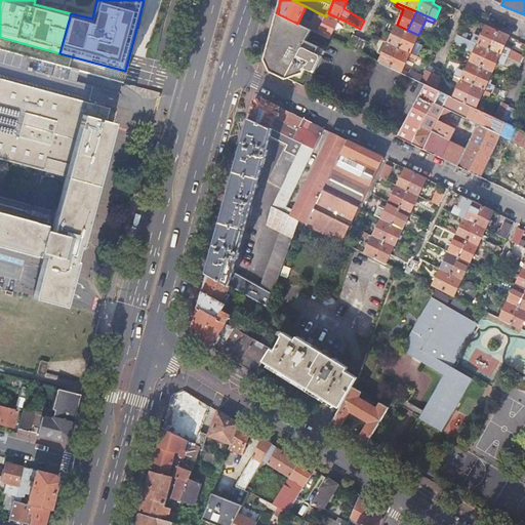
[(326,16),(317,12),(312,24),(303,18),(300,25),(312,30),(319,33),(326,16)]
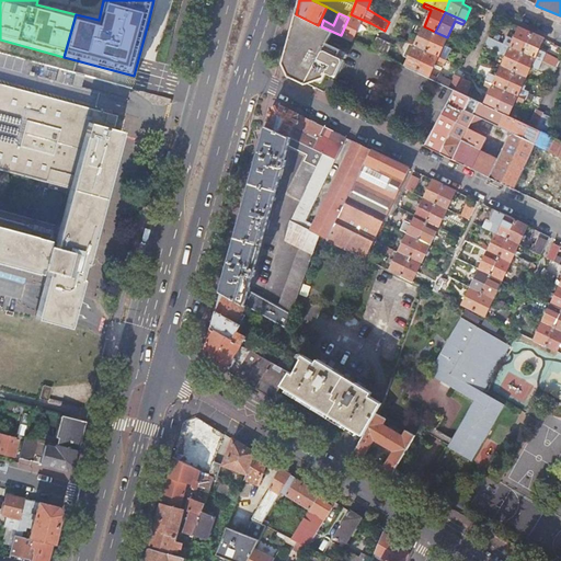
[(318,25),(296,14),(294,23),(283,64),(288,76),(306,84),(307,83),(316,80),(321,83),(327,73),(335,78),(344,60),(338,57),(341,50),(328,44),(333,32),(321,26),(318,25)]
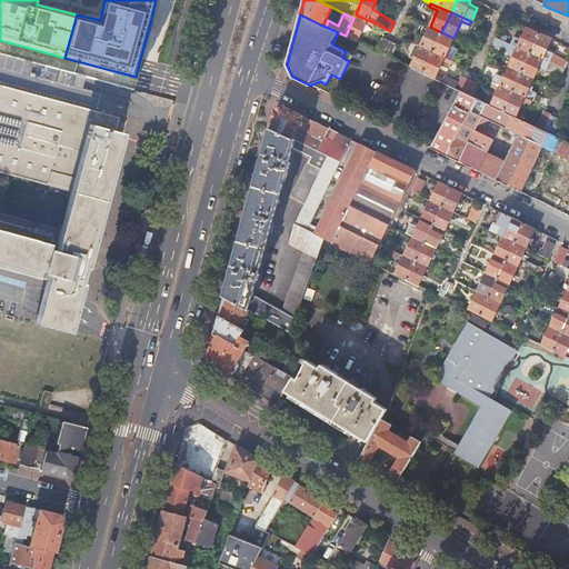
[(376,23),(356,15),(353,18),(346,36),(357,41),(366,23),(373,27),(376,23)]
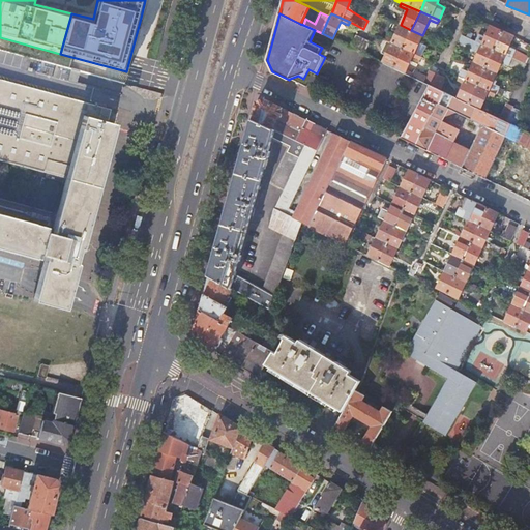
[(403,49),(411,30),(401,25),(394,22),(390,30),(396,33),(393,40),(385,37),(384,40),(403,49)]
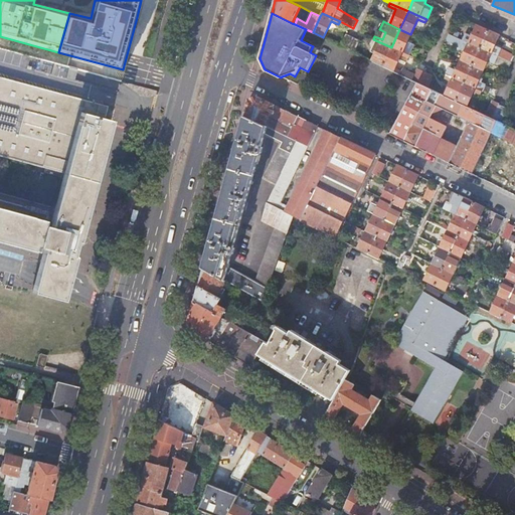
[(488,30),(477,26),(472,37),(465,34),(462,40),(480,48),(488,30)]
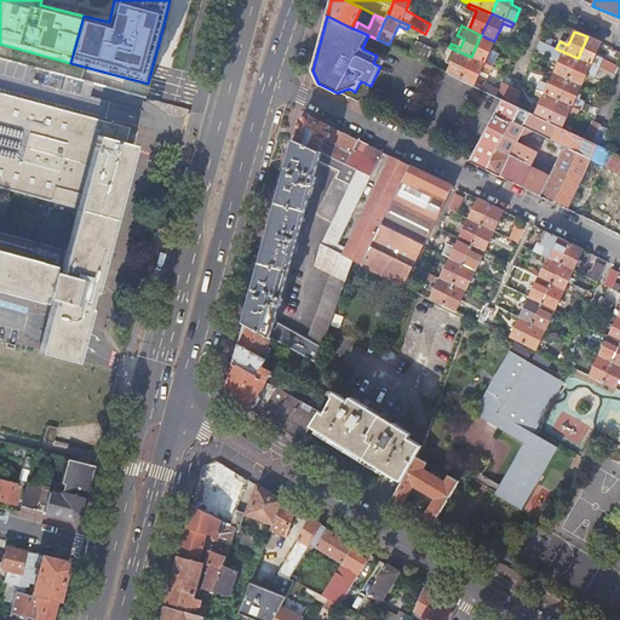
[(486,59),(494,41),(481,35),(471,57),(493,67),(494,63),(486,59)]
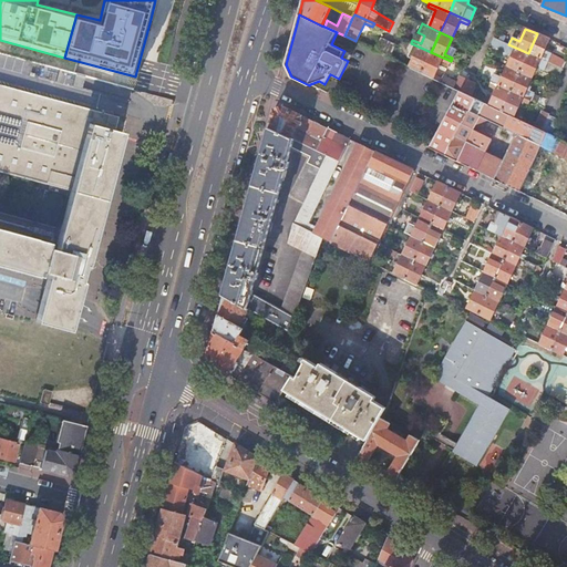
[(548,39),(537,33),(528,53),(563,69),(566,61),(543,51),(548,39)]
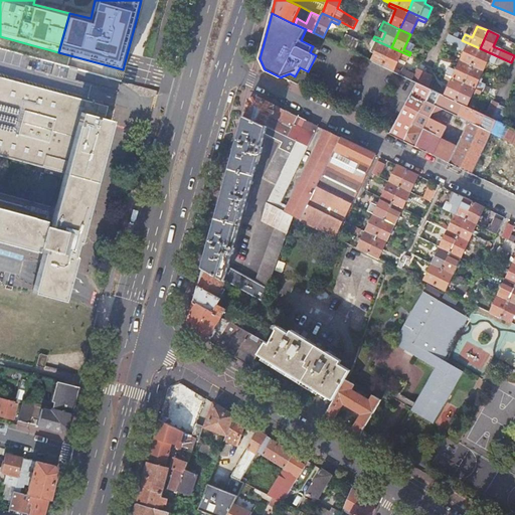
[(480,48),(462,40),(449,33),(446,40),(466,50),(461,60),(472,65),(480,48)]
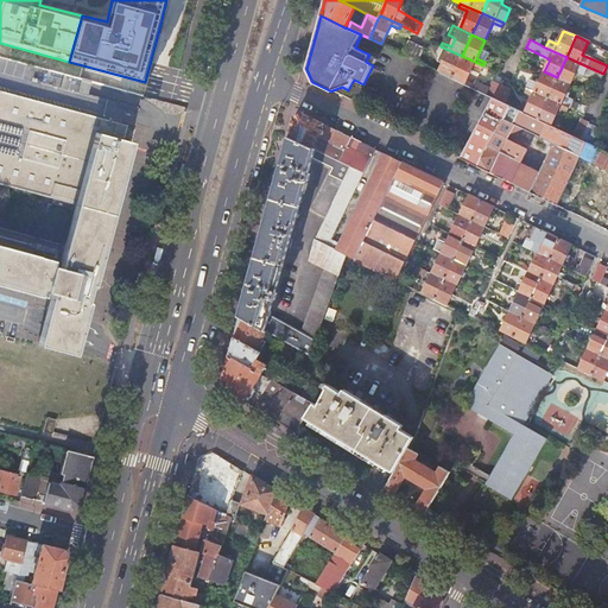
[(409,40),(403,55),(411,58),(417,45),(409,40)]
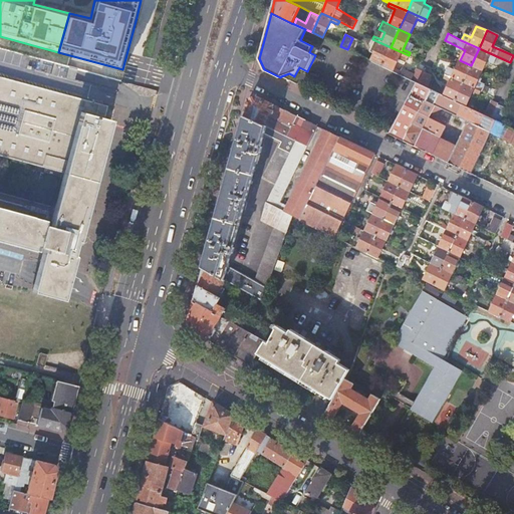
[(347,49),(353,52),(359,41),(352,38),(347,49)]
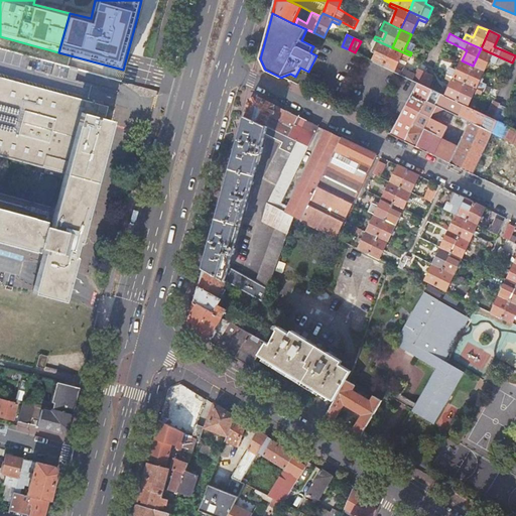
[(384,67),(392,47),(374,39),(373,42),(380,45),(373,61),(384,67)]
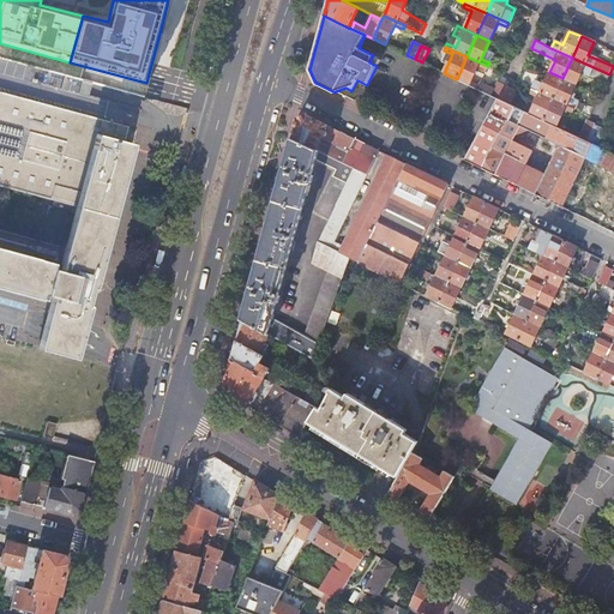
[(487,71),(488,66),(467,56),(457,79),(498,98),(500,100),(506,86),(498,82),(494,89),(470,80),(477,66),(487,71)]
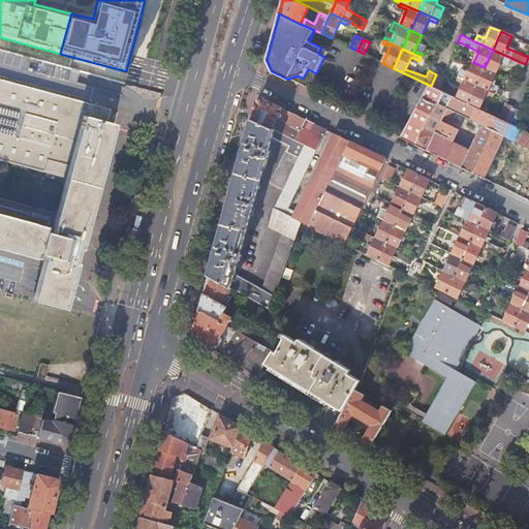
[(525,64),(493,50),(485,67),(496,72),(500,63),(522,71),(525,64)]
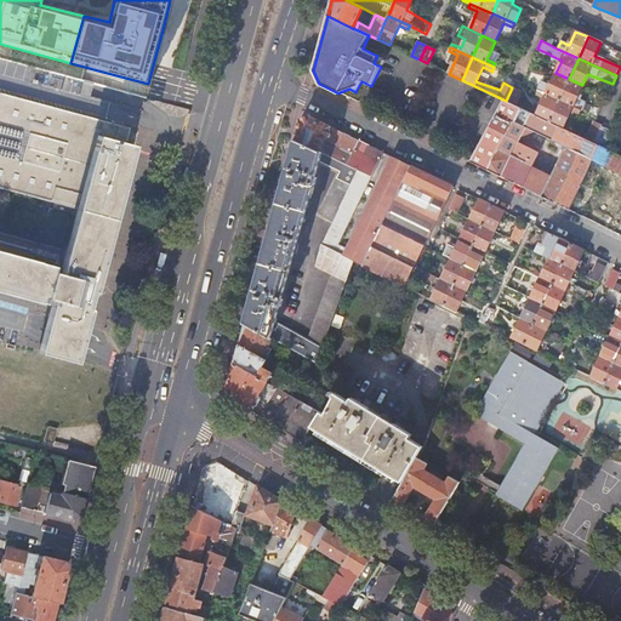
[(559,101),(569,79),(556,73),(551,86),(541,81),(537,90),(559,101)]
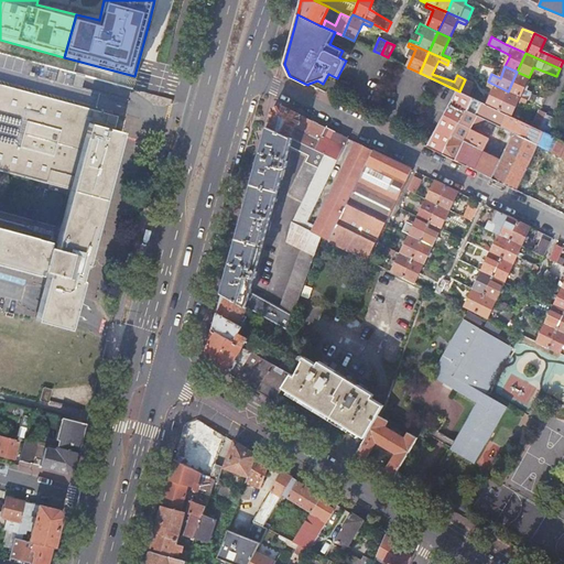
[(529,77),(517,72),(508,91),(528,100),(542,107),(546,98),(528,88),(528,86),(525,85),(529,77)]
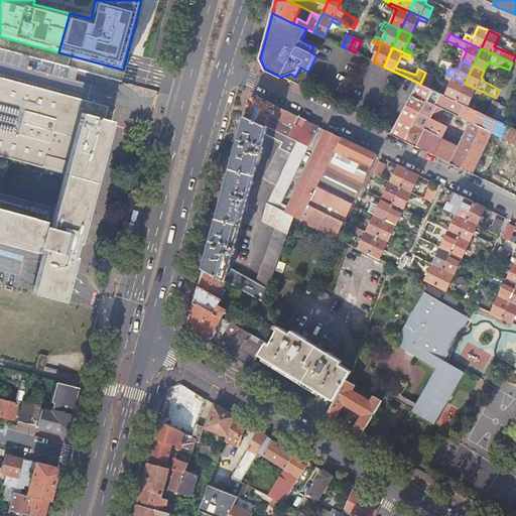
[(432,76),(425,73),(420,84),(427,87),(432,76)]
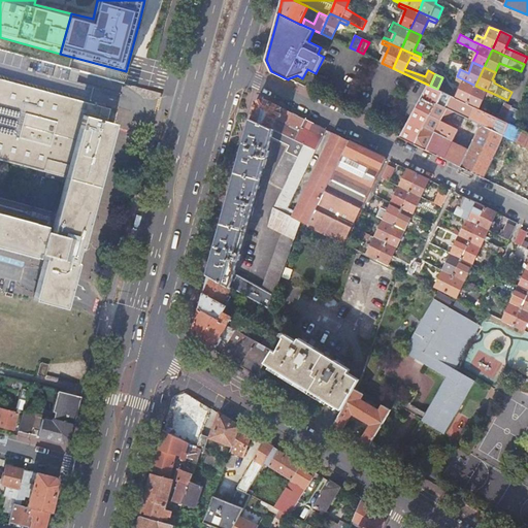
[(467,103),(475,86),(457,76),(456,80),(463,84),(457,98),(467,103)]
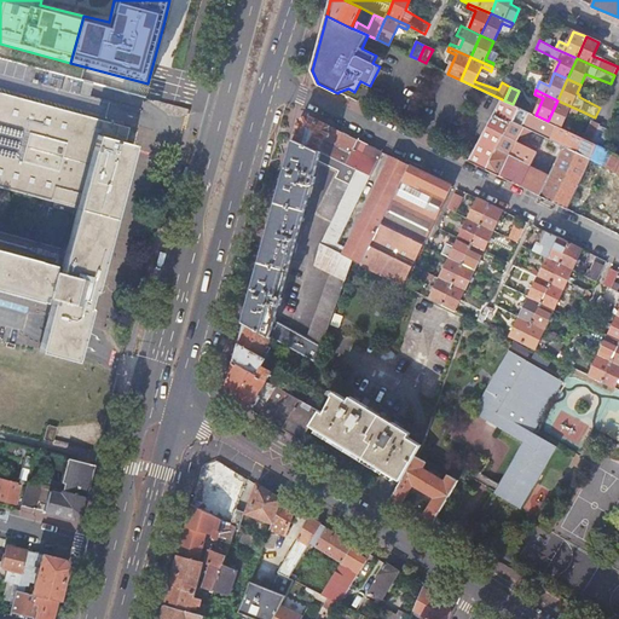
[(0,231),(0,290),(45,302),(46,298),(53,299),(45,328),(39,352),(76,363),(82,337),(91,310),(87,308),(88,305),(94,283),(100,261),(104,261),(115,223),(136,146),(126,144),(131,129),(25,100),(24,104),(13,102),(15,98),(0,93),(0,187),(56,203),(55,208),(76,214),(67,250),(0,231)]
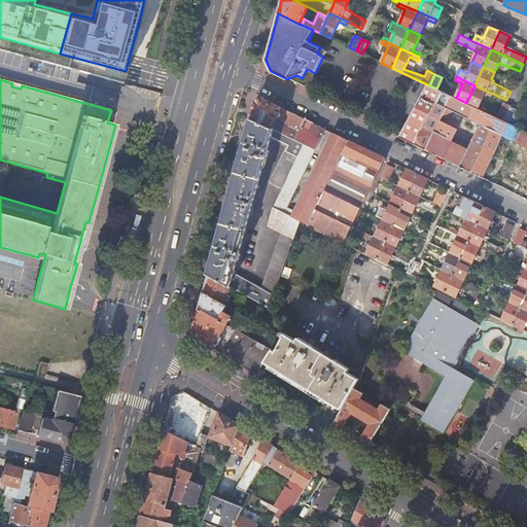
[(427,84),(398,136),(413,143),(423,126),(425,121),(442,92),(436,89),(429,85),(427,84)]
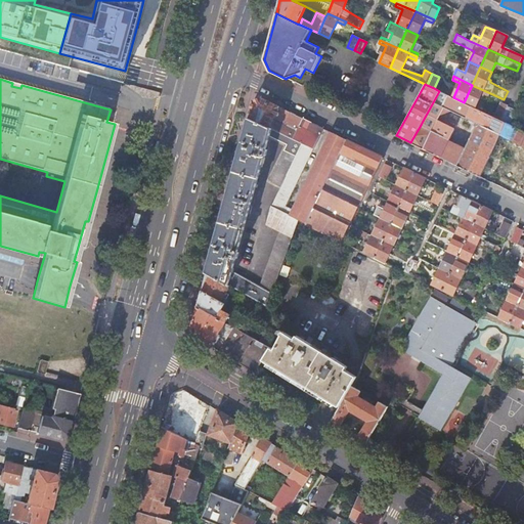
[(490,93),(472,85),(464,102),(475,107),(481,93),(489,96),(490,93)]
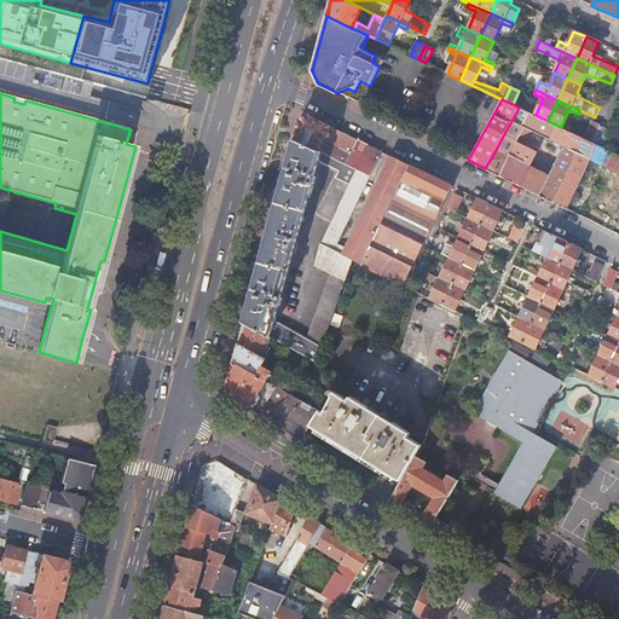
[(591,158),(597,145),(593,143),(582,138),(561,127),(548,121),(536,115),(519,108),(499,143),(497,148),(485,168),(567,208),(591,158)]
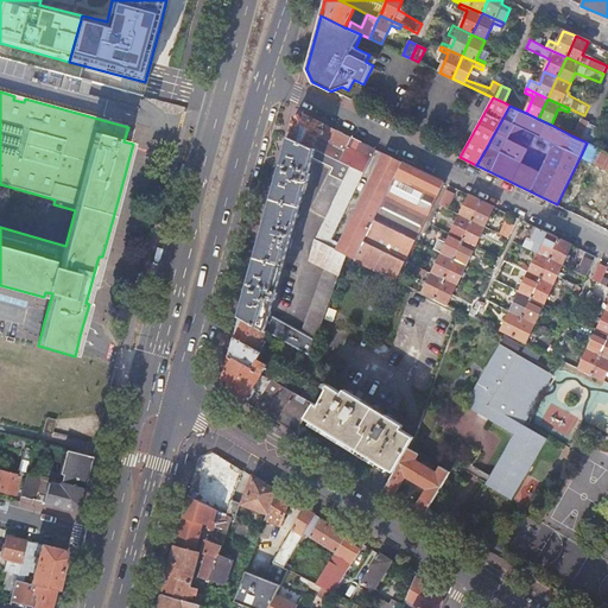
[(324,154),(336,131),(302,113),(293,118),(287,137),(324,154)]
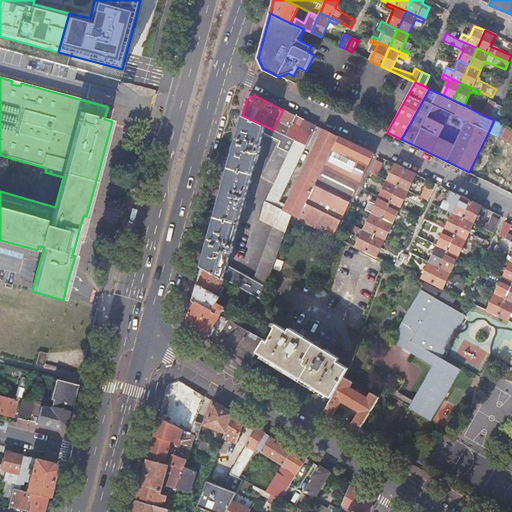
[(481,114),(490,118),(497,103),(490,100),(484,113),(481,114)]
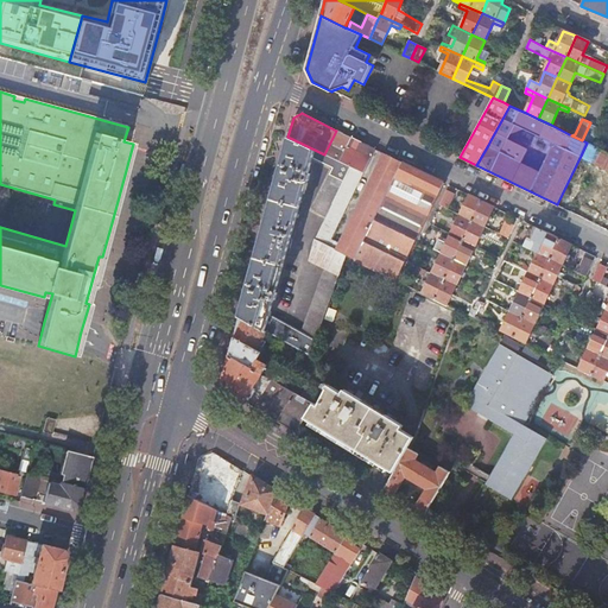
[(582,140),(587,143),(591,145),(600,127),(590,122),(582,140)]
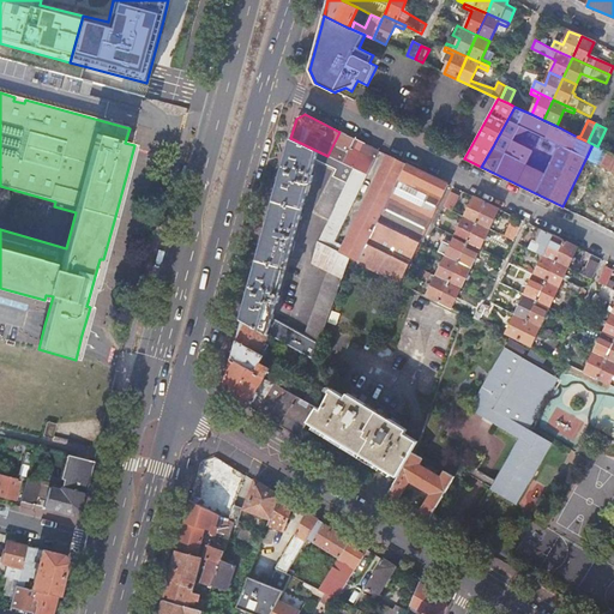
[(367,174),(379,150),(360,142),(339,132),(327,156),(354,168),(367,174)]
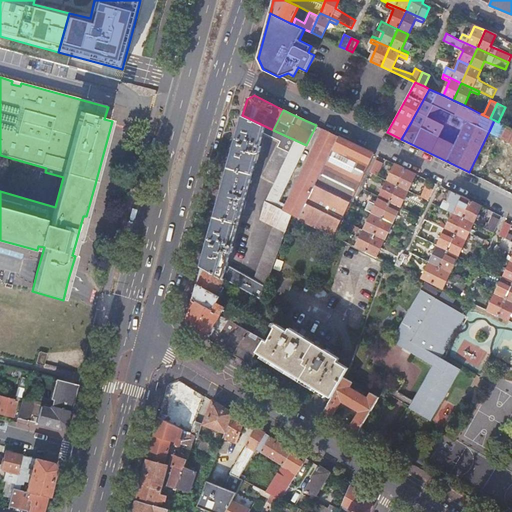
[(220,200),(241,211),(257,152),(259,152),(262,133),(280,141),(262,177),(274,183),(295,140),(273,130),(242,115),(222,190),(224,190),(223,195),(221,195),(220,200)]
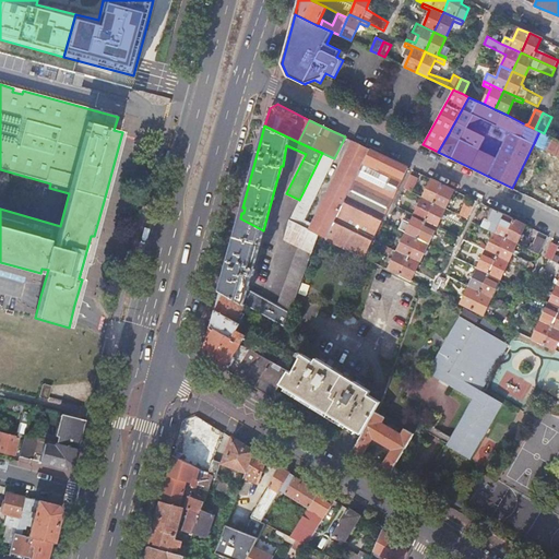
[(558,140),(544,133),(539,131),(534,143),(545,149),(558,155),(558,158),(547,187),(558,192),(558,140)]
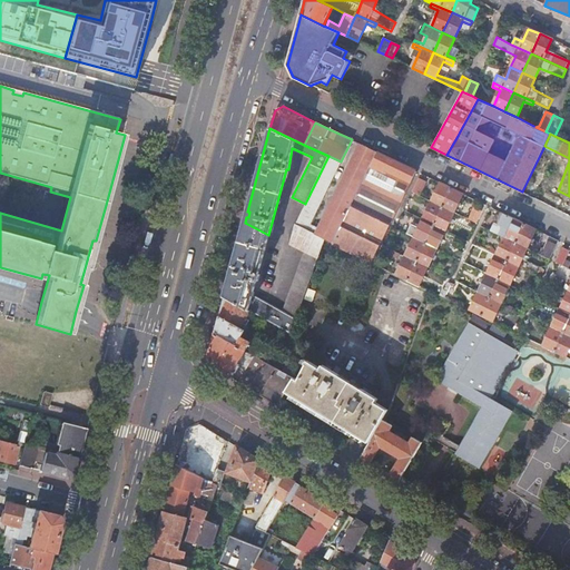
[(314,233),(333,243),(377,153),(360,144),(314,233)]
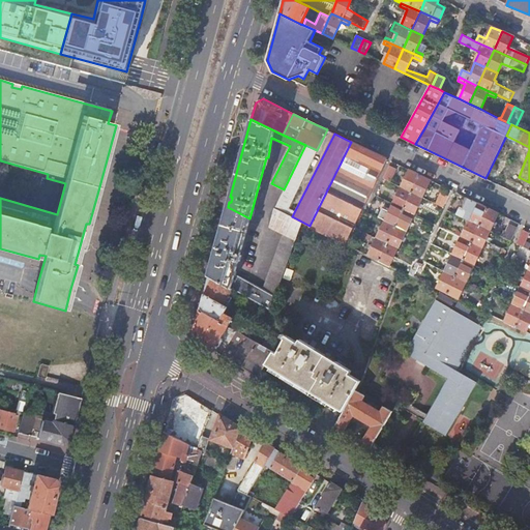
[(506,136),(486,178),(496,183),(517,141),(506,136)]
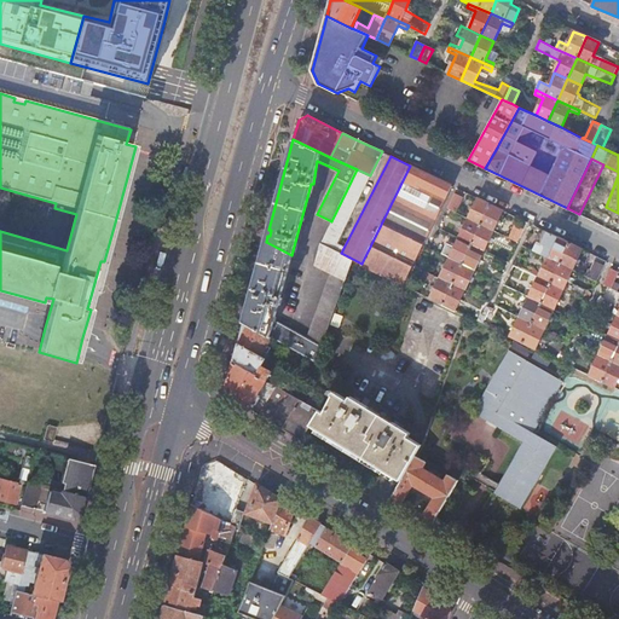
[(362,264),(404,285),(415,265),(452,186),(410,166),(362,264)]
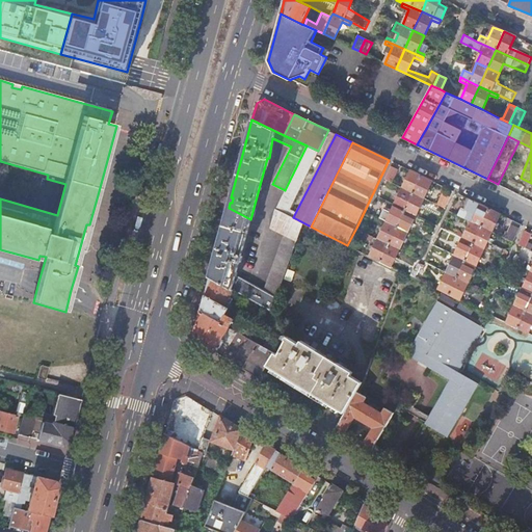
[(275,209),(287,215),(318,151),(307,145),(285,190),(275,209)]
